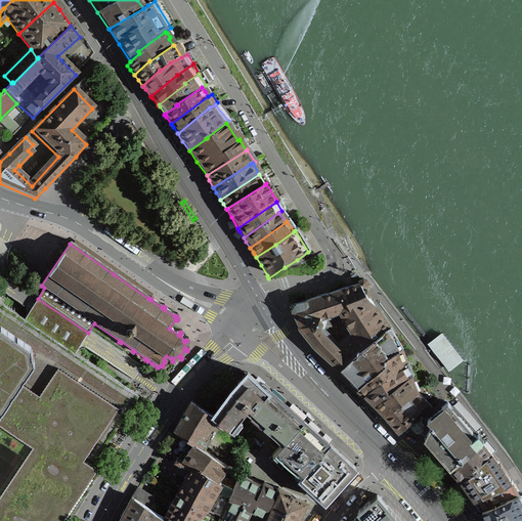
[(292,272),(301,266),(298,261),(297,260),(285,267),(288,272),(292,272)]
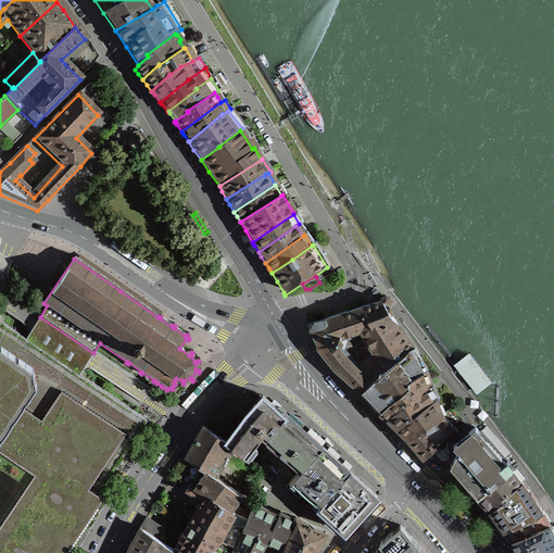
[(317,348),(316,349),(332,368),(345,380),(360,393),(361,393),(379,374),(413,347),(398,325),(395,326),(386,310),(389,305),(382,302),(378,302),(376,303),(375,304),(364,308),(363,308),(310,326),(306,327),(317,348)]
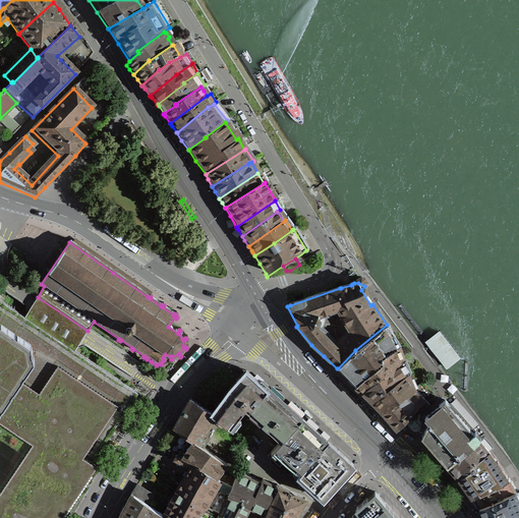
[(64,517),(100,466),(97,464),(92,461),(136,395),(73,352),(81,340),(88,331),(38,297),(33,304),(22,319),(0,302),(0,517),(64,517)]
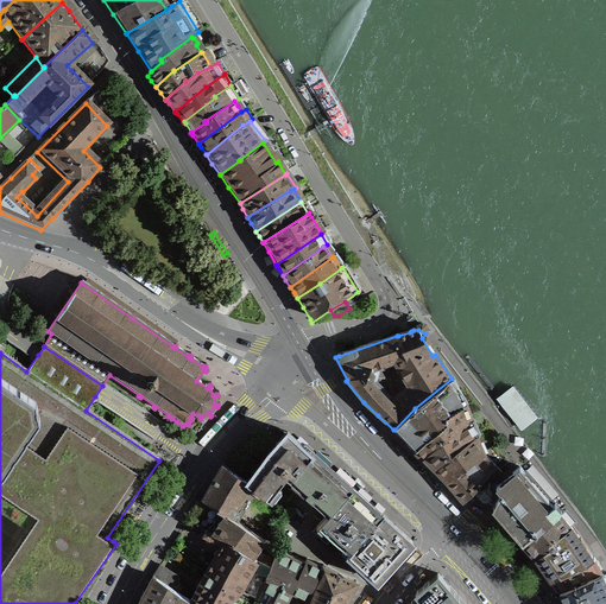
[(452,379),(415,408),(395,430),(401,437),(414,451),(444,424),(441,419),(461,406),(462,407),(465,405),(466,405),(452,379)]
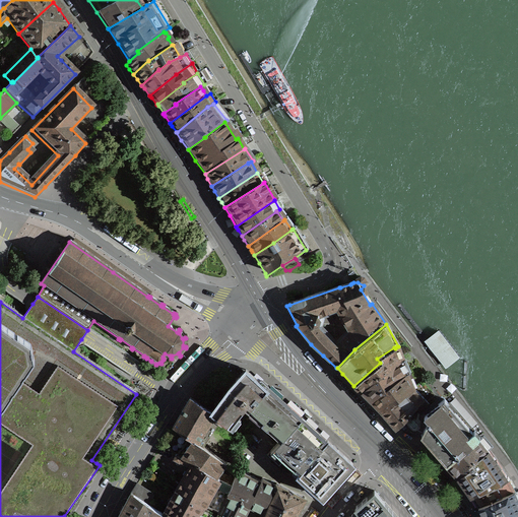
[(399,360),(395,348),(394,347),(377,359),(380,363),(353,386),(359,391),(361,393),(377,377),(399,360)]
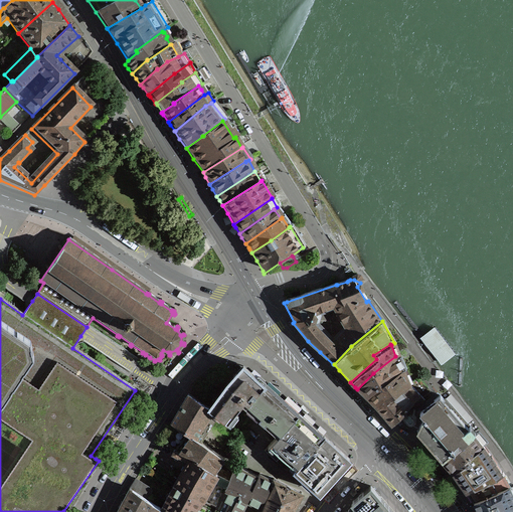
[(359,391),(365,398),(381,384),(382,384),(401,371),(395,356),(373,373),(357,389),(359,391)]
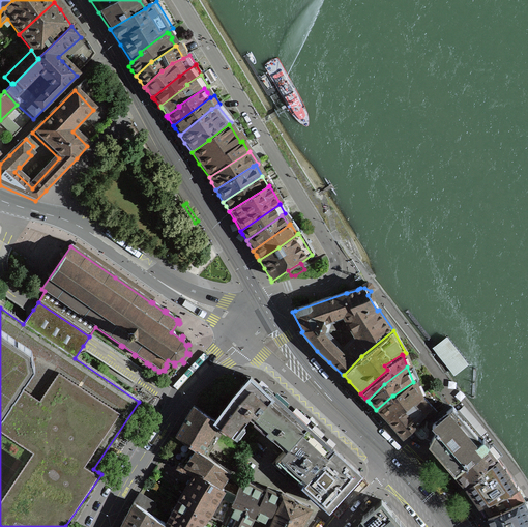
[(242,385),(233,397),(213,423),(216,426),(218,428),(230,435),(233,438),(247,417),(251,420),(253,419),(252,418),(265,403),(268,400),(270,398),(257,385),(248,379),(243,384),(242,385)]
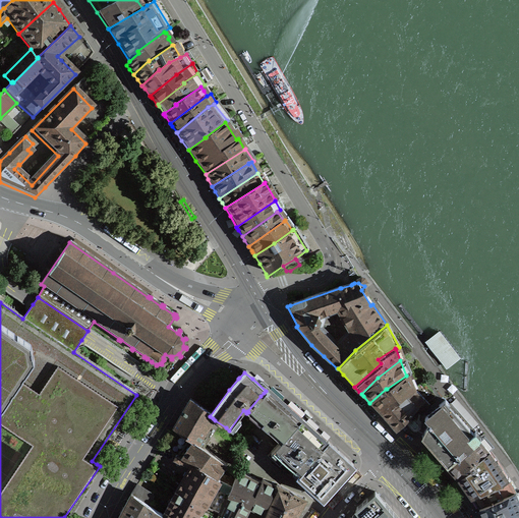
[(412,391),(412,390),(406,376),(387,389),(386,389),(369,403),(373,407),(381,414),(395,403),(395,402),(412,391)]
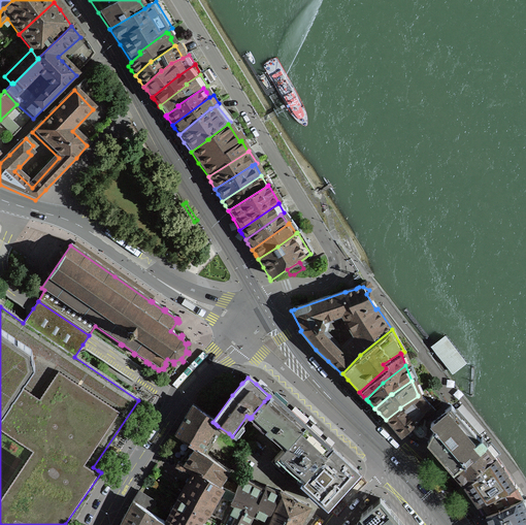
[(250,419),(251,420),(253,417),(265,429),(263,431),(274,440),(276,438),(286,447),(300,431),(301,429),(304,426),(292,415),(287,411),(283,406),(270,395),(269,396),(267,398),(264,401),(251,417),(252,418),(250,419)]
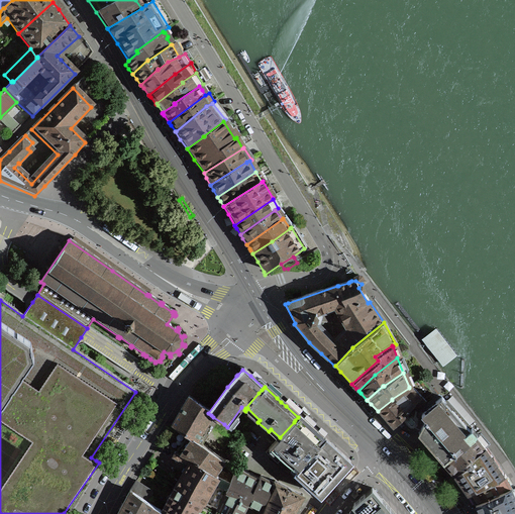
[(424,403),(410,389),(409,388),(392,399),(392,400),(378,411),(383,417),(392,427),(393,429),(394,427),(410,409),(415,413),(417,413),(424,403)]
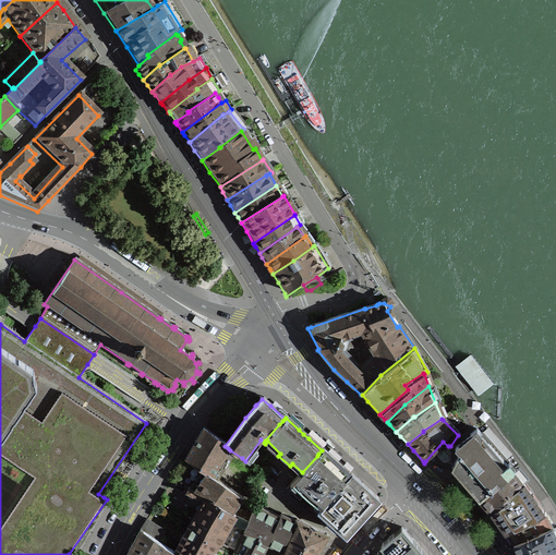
[(228,448),(225,446),(202,431),(194,442),(184,459),(203,472),(207,475),(209,478),(228,448)]
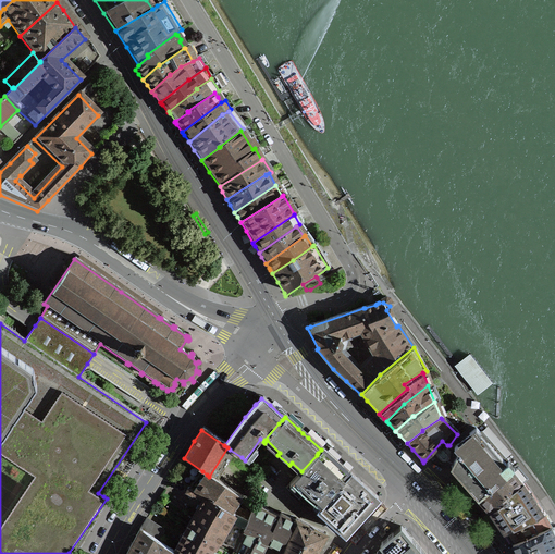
[(473,430),(453,448),(457,454),(449,468),(456,477),(477,500),(489,489),(490,489),(510,471),(513,468),(507,463),(504,465),(473,430)]
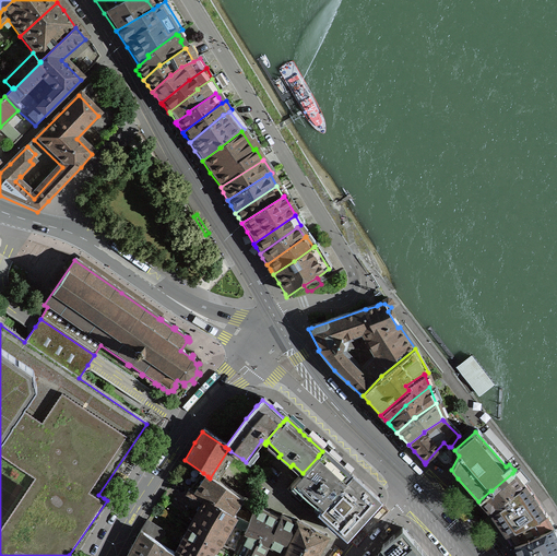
[(301,499),(317,512),(319,510),(322,507),(345,482),(350,476),(343,470),(338,464),(336,464),(331,459),(327,456),(327,454),(323,451),(323,452),(322,451),(319,454),(318,457),(303,473),(295,482),(292,485),(286,492),(298,503),(301,499)]
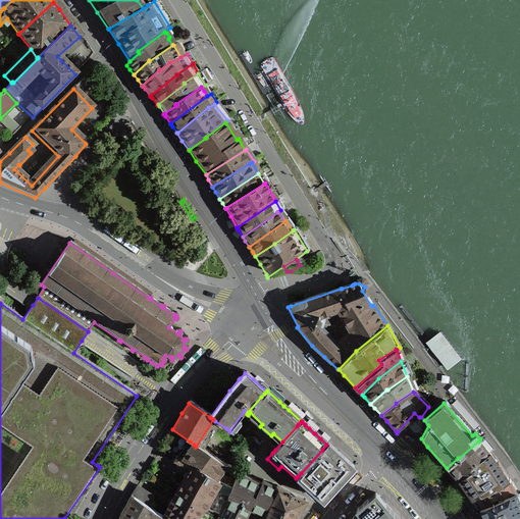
[(178,460),(190,442),(172,429),(164,443),(161,448),(175,458),(175,459),(178,460)]
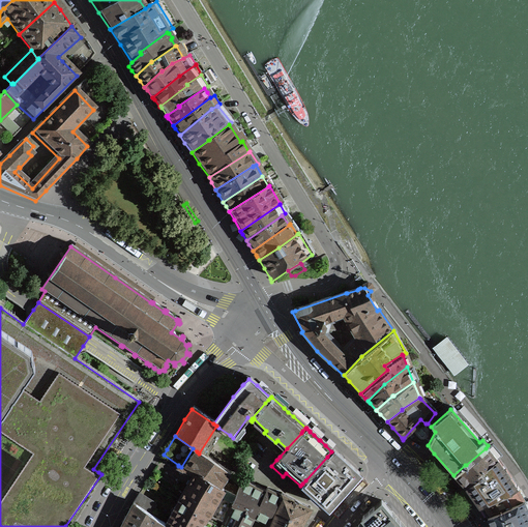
[(481,471),(495,460),(500,456),(491,445),(488,446),(488,445),(486,448),(466,465),(465,465),(453,475),(458,479),(465,488),(466,488),(478,478),(475,474),(480,470),(481,471)]
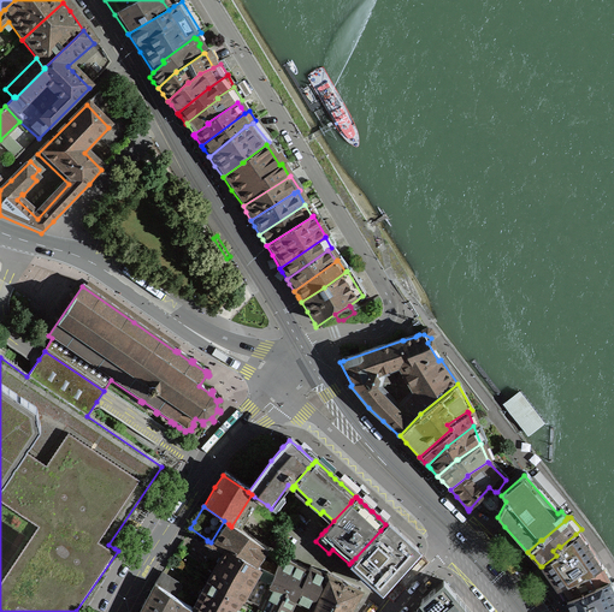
[(275,570),(258,562),(259,559),(265,551),(231,527),(229,524),(224,521),(211,542),(213,544),(225,550),(226,548),(258,570),(272,577),(275,570)]
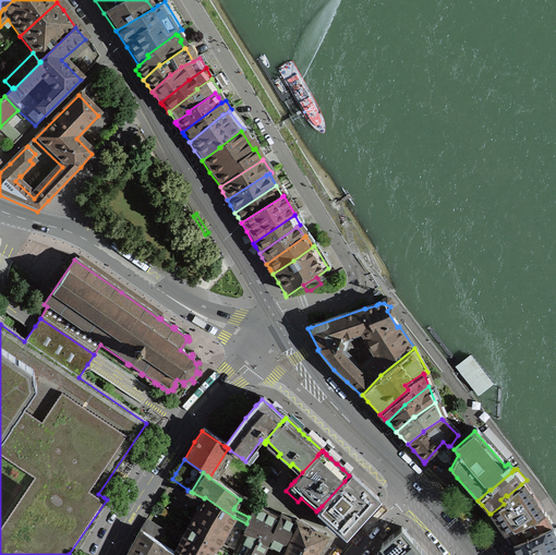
[(349,474),(349,475),(345,481),(322,506),(318,509),(316,511),(326,521),(324,523),(334,531),(335,529),(343,537),(377,499),(358,483),(349,474)]
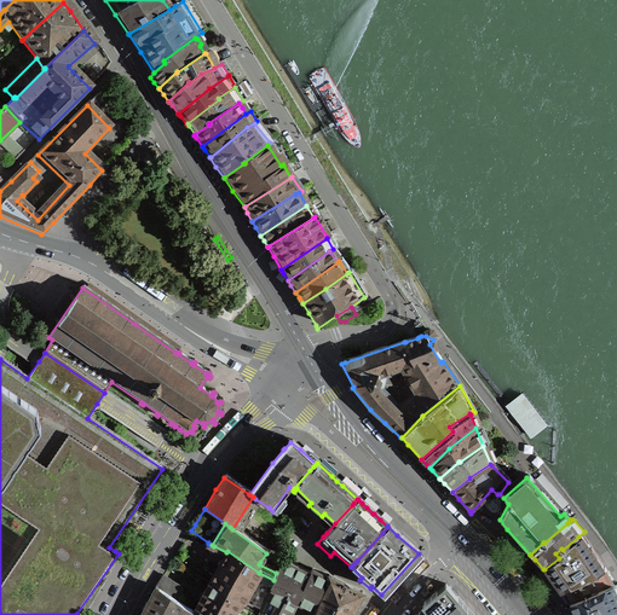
[(560,592),(603,570),(580,537),(578,537),(563,550),(561,549),(555,553),(559,558),(545,569),(545,570),(551,579),(560,592)]
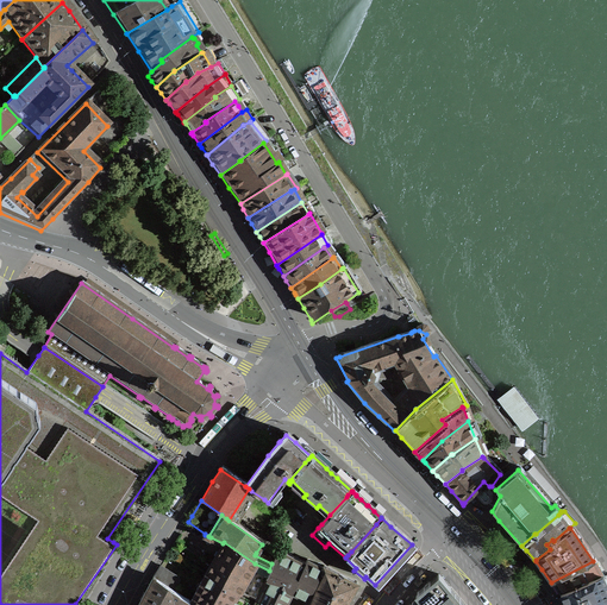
[(208,541),(220,548),(211,563),(204,574),(237,594),(250,571),(255,563),(224,542),(223,543),(211,537),(208,536),(205,535),(205,534),(201,539),(207,542),(208,541)]
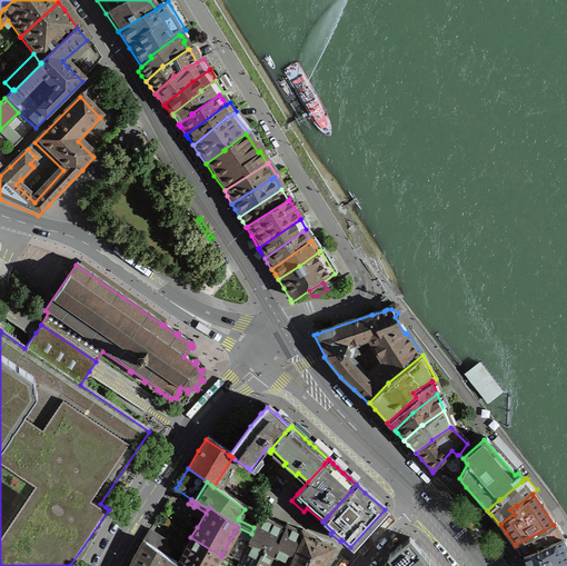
[(254,527),(251,534),(238,527),(234,534),(248,542),(237,564),(238,564),(241,565),(266,565),(271,557),(286,564),(289,554),(300,534),(285,526),(284,529),(271,523),(258,516),(254,527)]
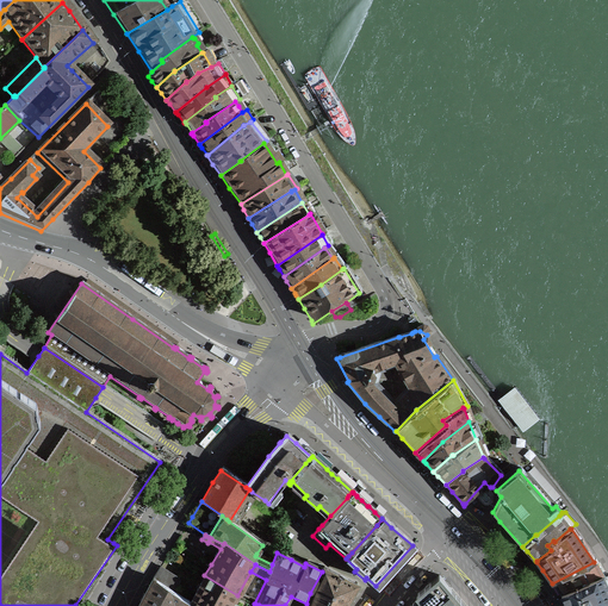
[(595,564),(594,562),(552,583),(551,583),(553,587),(559,597),(584,583),(601,575),(601,574),(595,564)]
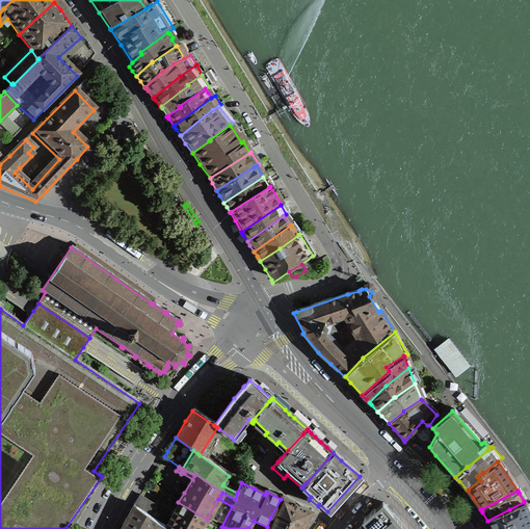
[(132,507),(149,519),(155,509),(154,506),(138,497),(132,507)]
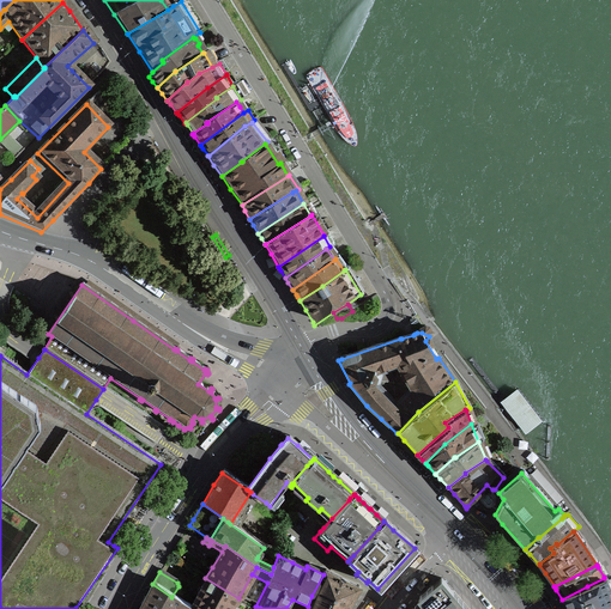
[(348,608),(357,589),(325,572),(324,574),(312,596),(308,607),(307,608),(348,608)]
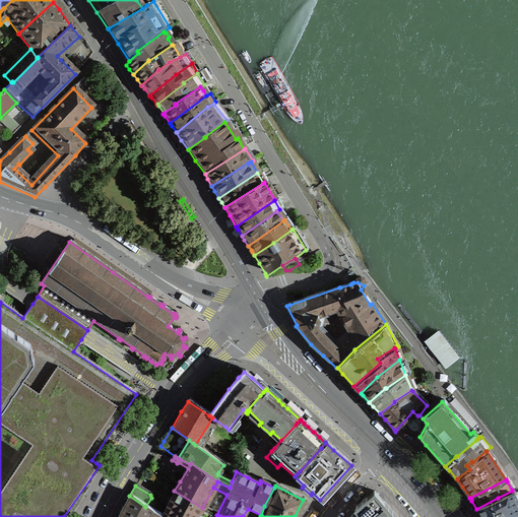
[(197,516),(202,508),(174,491),(167,506),(160,516),(197,516)]
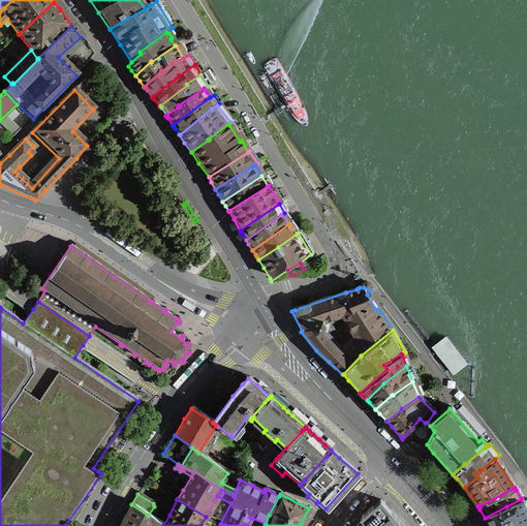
[(526,525),(526,501),(522,499),(521,499),(506,506),(485,518),(488,525),(526,525)]
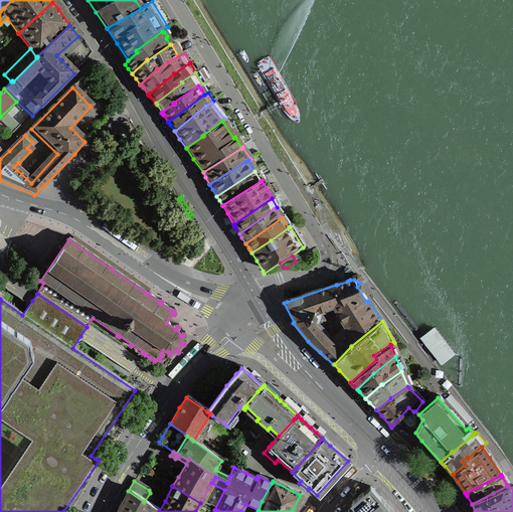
[(388,511),(380,501),(369,488),(355,500),(350,504),(351,505),(346,511),(388,511)]
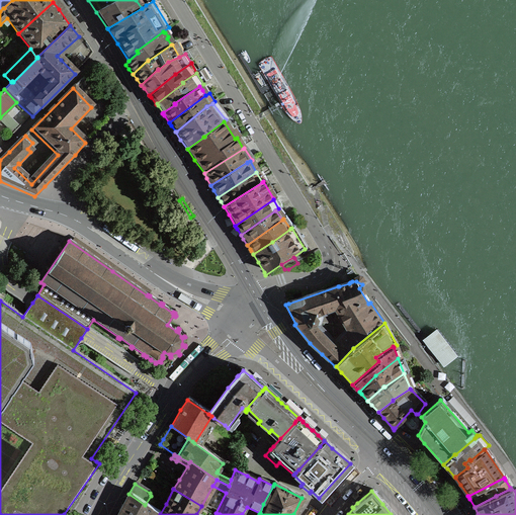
[(150,514),(153,510),(145,505),(129,494),(118,512),(117,514),(150,514)]
